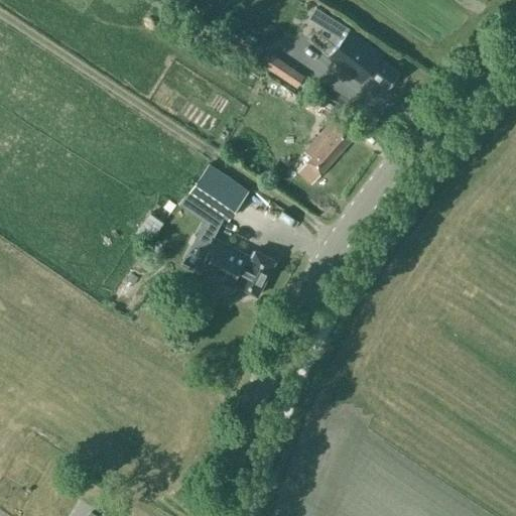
[(321,24),(328,15),(314,6),(308,16),(321,24)]
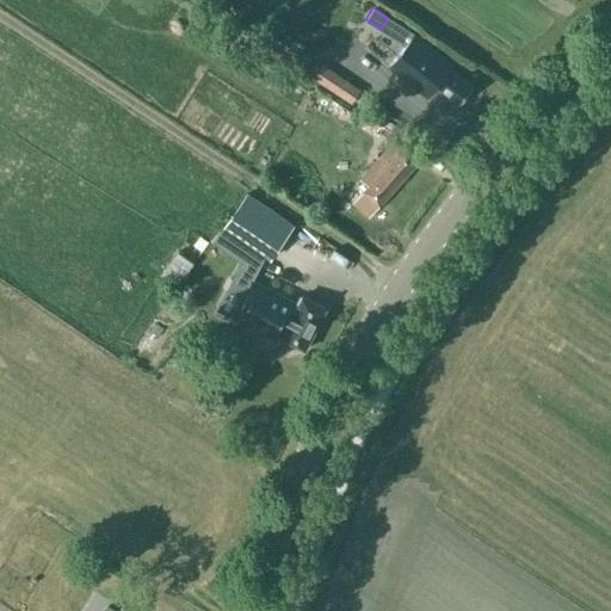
[(417,36),(400,23),(390,32),(407,47),(417,36)]
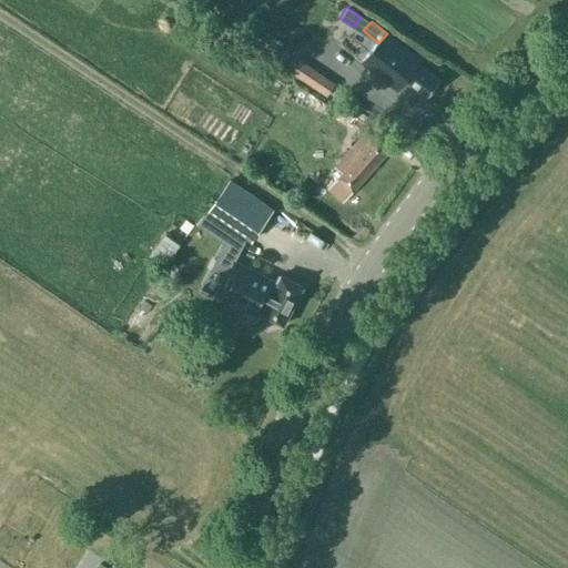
[(396,46),(391,41),(378,56),(385,61),(427,97),(439,81),(396,46)]
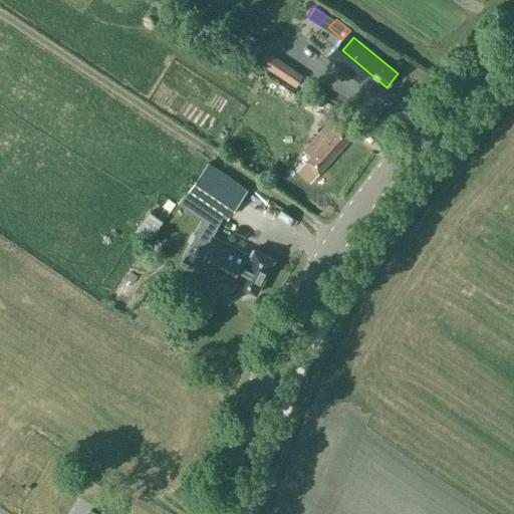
[(283,62),(276,72),(295,85),(301,75),(283,62)]
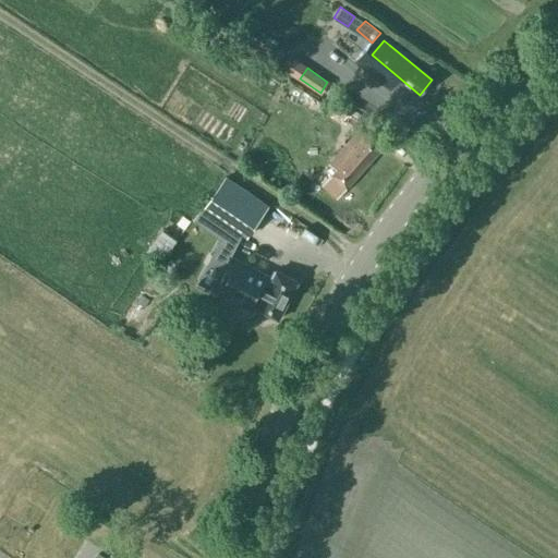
[(328,107),(344,118),(352,107),(336,96),(328,107)]
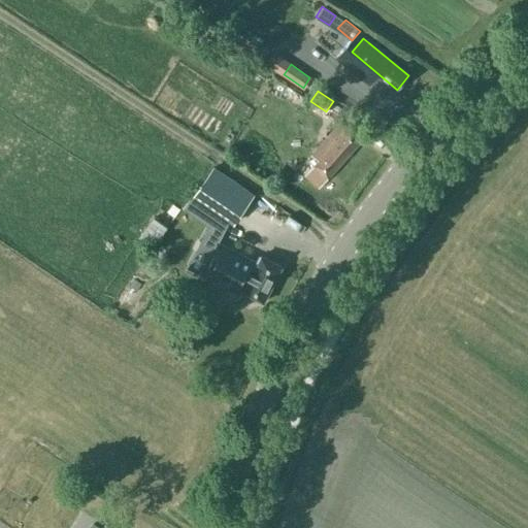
[(318,160),(305,174),(319,187),(363,137),(349,125),(345,129),(338,123),(311,154),(318,160)]
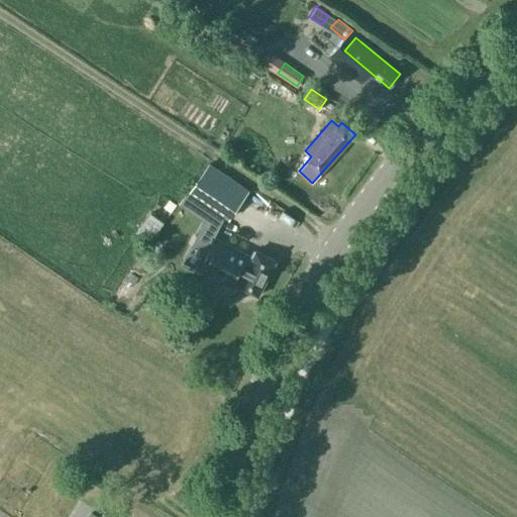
[(247,191),(208,164),(190,190),(229,218),(247,191)]
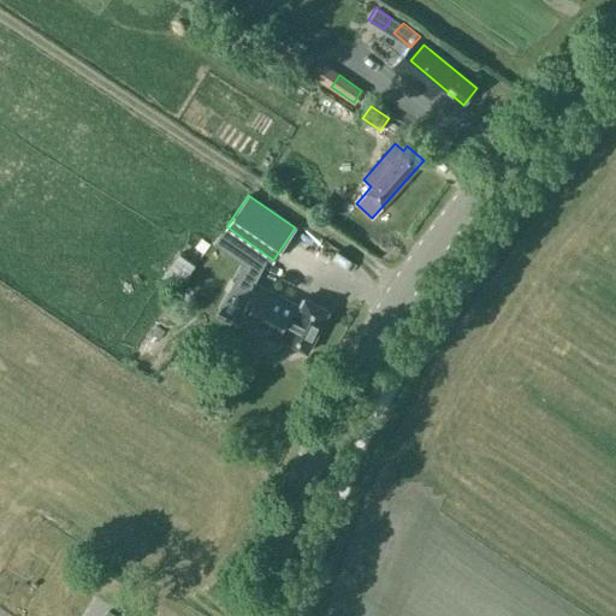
[(163,278),(178,289),(195,265),(179,254),(163,278)]
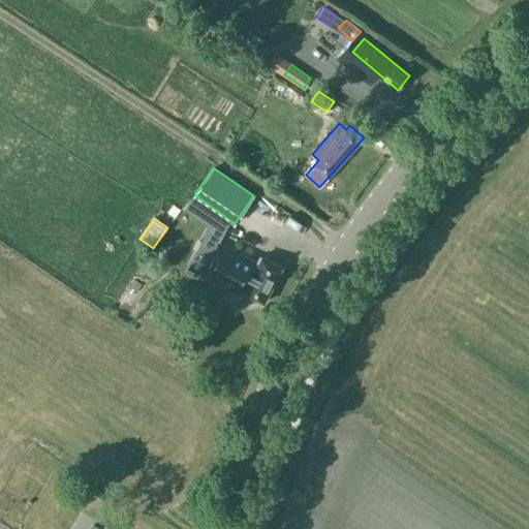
[(282,267),(260,256),(257,262),(218,242),(200,275),(241,296),(243,291),(263,303),(282,267)]
